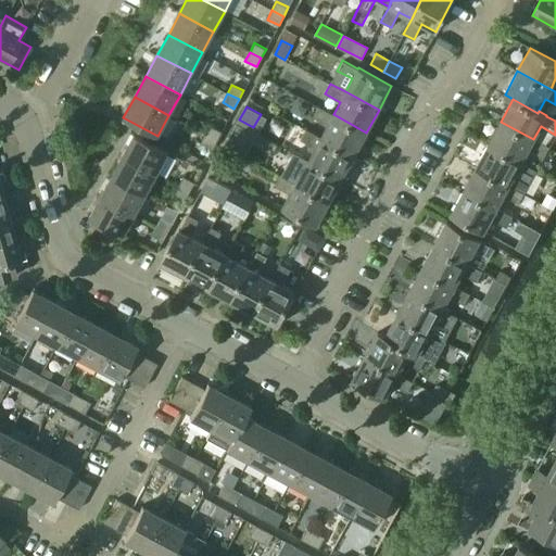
[(366,133),(333,114),(318,106),(313,116),(327,125),(320,137),(354,155),(366,133)]
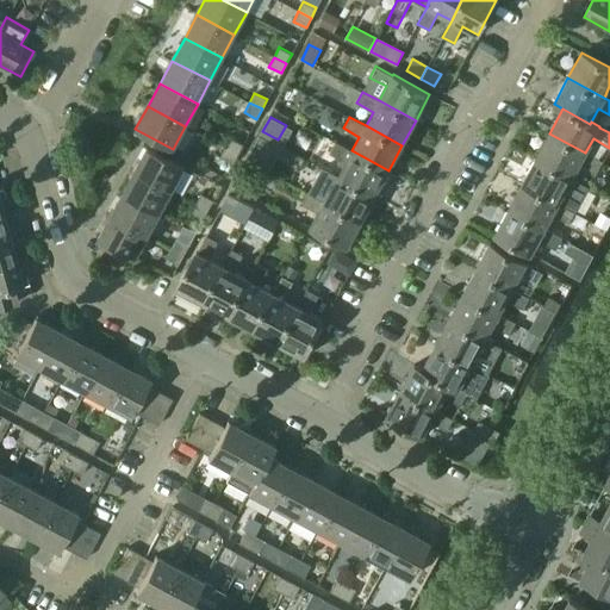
[(549,134),(535,159),(572,178),(579,163),(596,173),(602,161),(585,153),(549,134)]
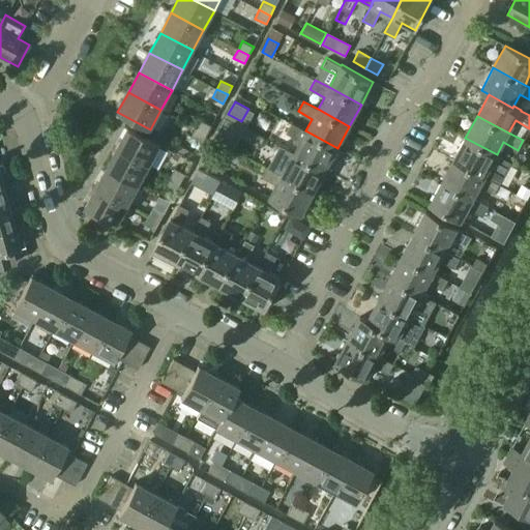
[(225,119),(218,130),(230,137),(236,125),(225,119)]
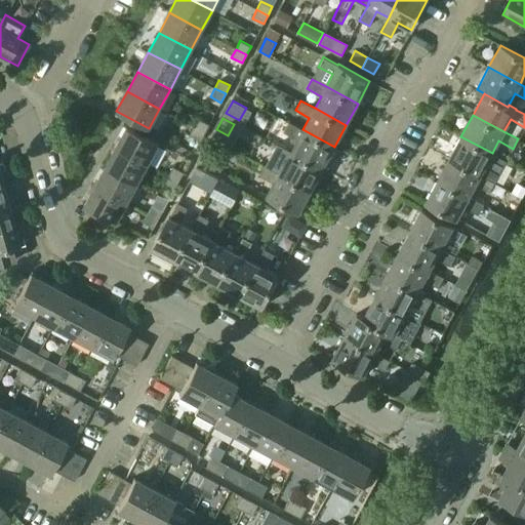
[(199,119),(195,127),(204,132),(209,125),(199,119)]
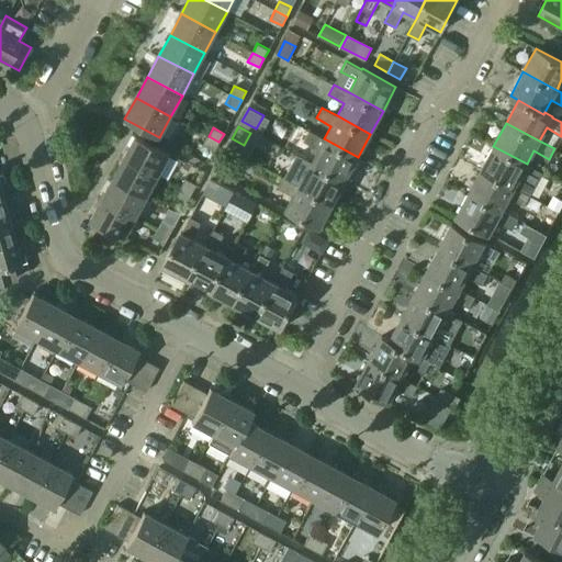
[(358,157),(324,138),(308,131),(303,141),(318,149),(312,163),(345,180),(358,157)]
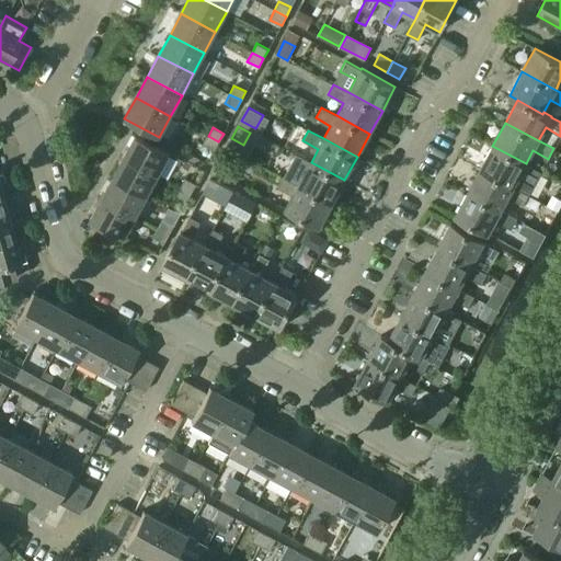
[(124,157),(158,175),(170,153),(135,135),(124,157)]
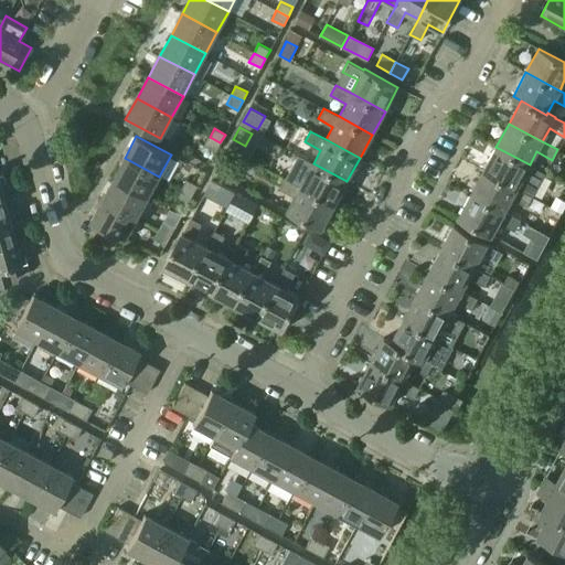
[(210,137),(204,146),(215,151),(220,142),(210,137)]
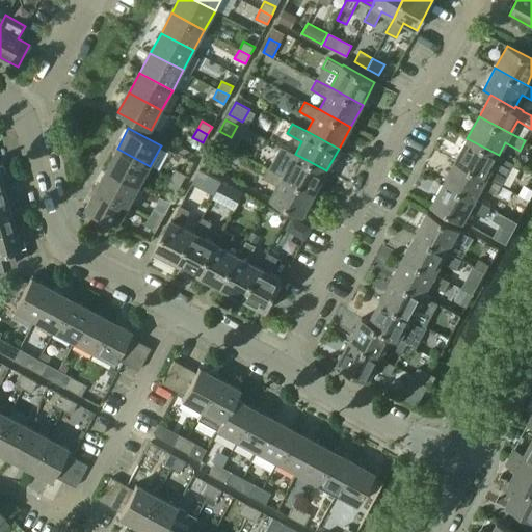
[(467,138),(455,160),(487,177),(494,165),(508,173),(513,163),(499,155),(467,138)]
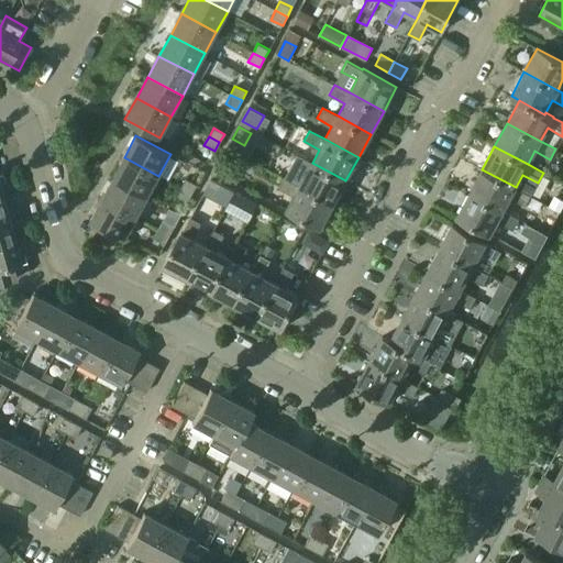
[(345,180),(312,163),(297,154),(291,165),(307,173),(299,186),(333,203),(345,180)]
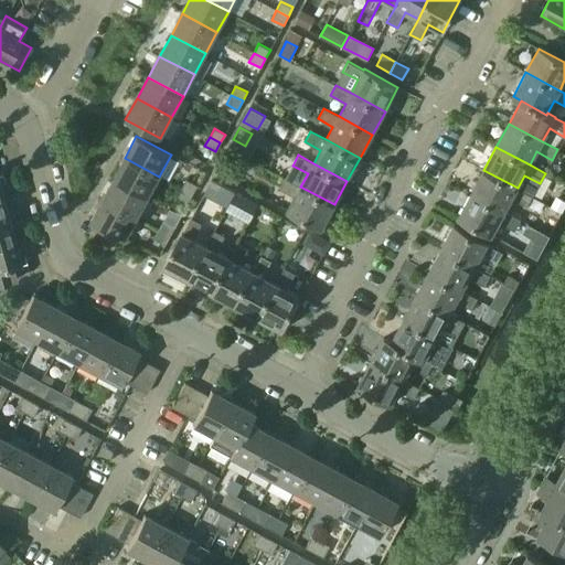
[(148,196),(159,177),(125,158),(114,179),(148,196)]
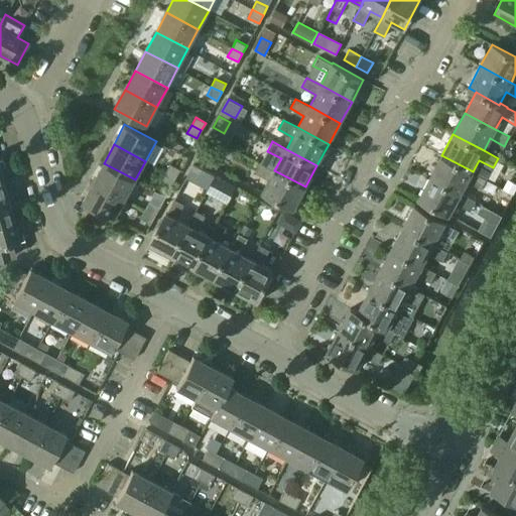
[(487,179),(473,171),(441,155),(430,176),(461,192),(468,181),(481,188),(487,179)]
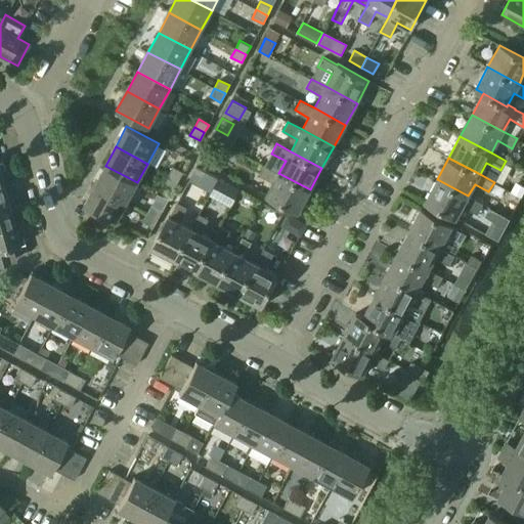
[(310,189),(278,173),(265,165),(259,175),(273,182),(267,195),(298,212),(310,189)]
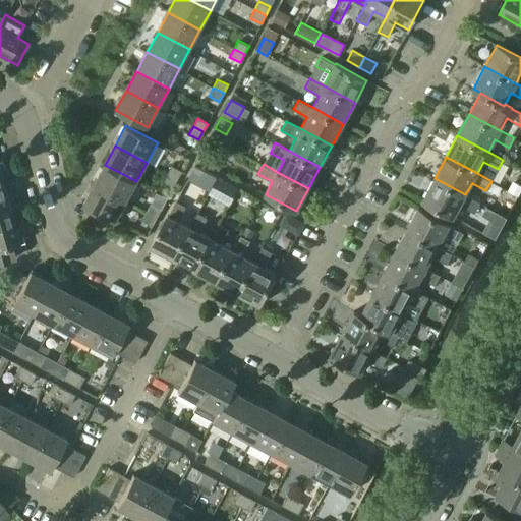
[(105,165),(94,184),(126,200),(136,181),(105,165)]
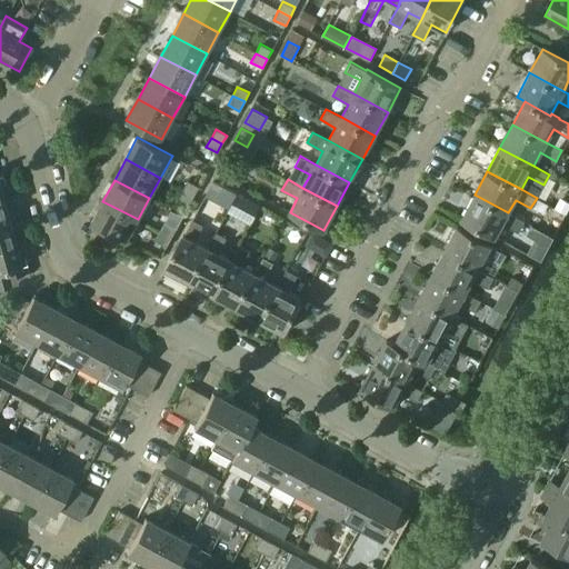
[(188,180),(182,189),(195,196),(199,187),(188,180)]
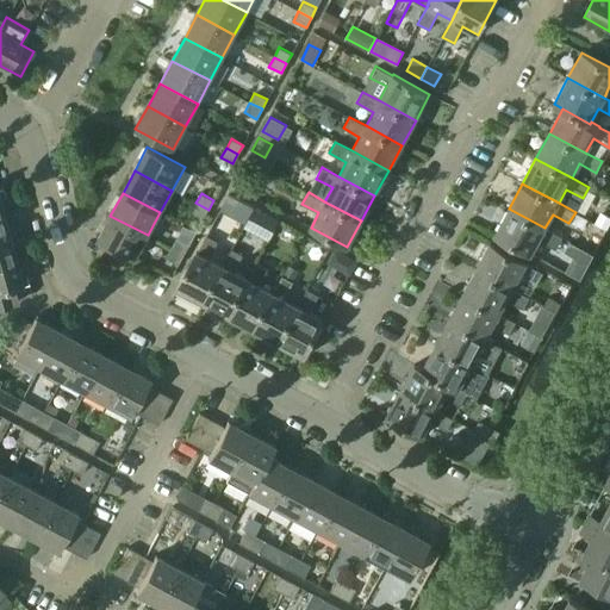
[(195,203),(191,212),(203,219),(209,210),(195,203)]
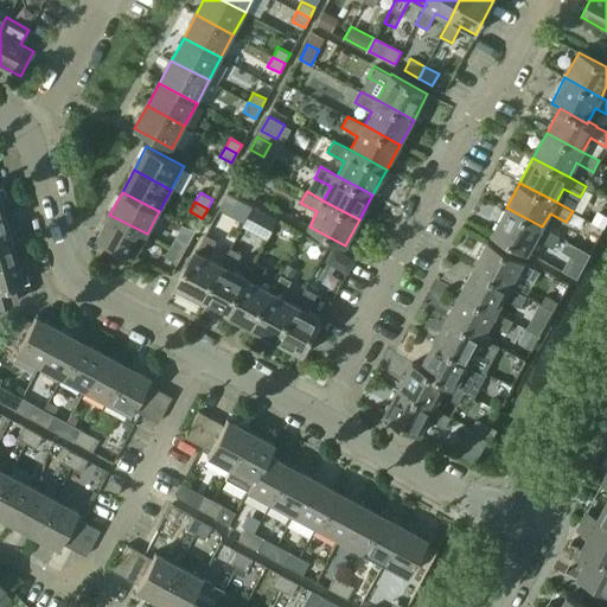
[(237,202),(230,216),(242,222),(250,209),(237,202)]
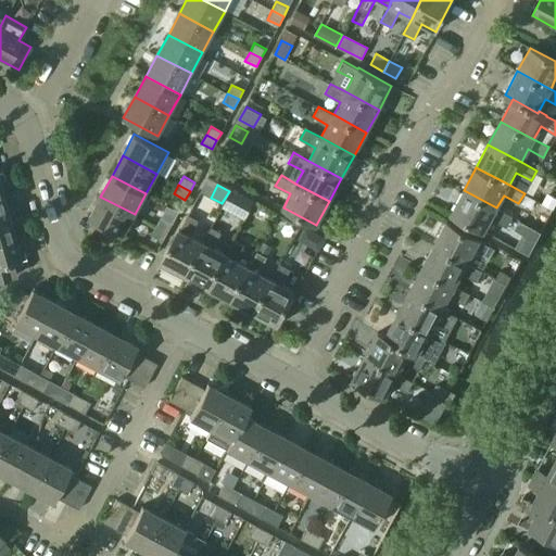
[(232,189),(224,205),(247,216),(254,201),(232,189)]
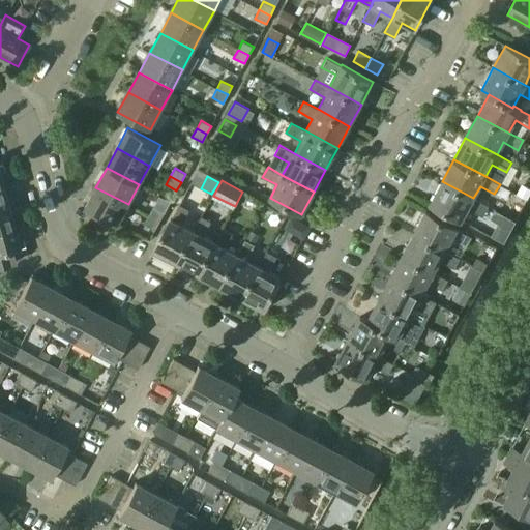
[(488,206),(473,198),(442,181),(430,204),(462,221),(468,208),(482,215),(488,206)]
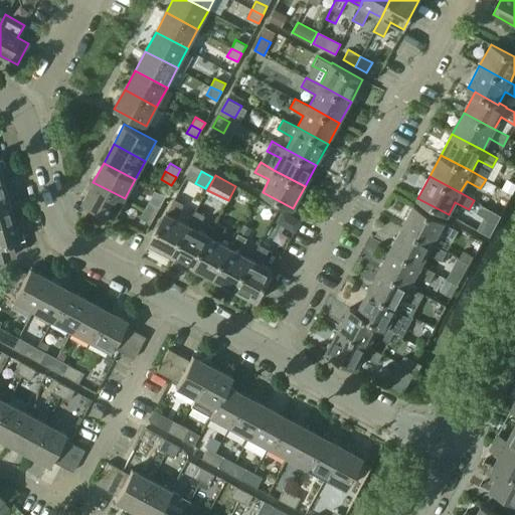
[(0,180),(0,201),(13,198),(11,191),(6,193),(2,180),(0,180)]
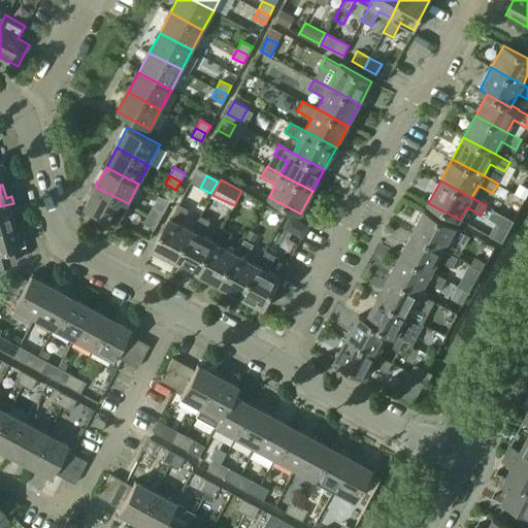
[(128,203),(95,187),(85,206),(90,209),(84,221),(106,232),(111,222),(117,224),(128,203)]
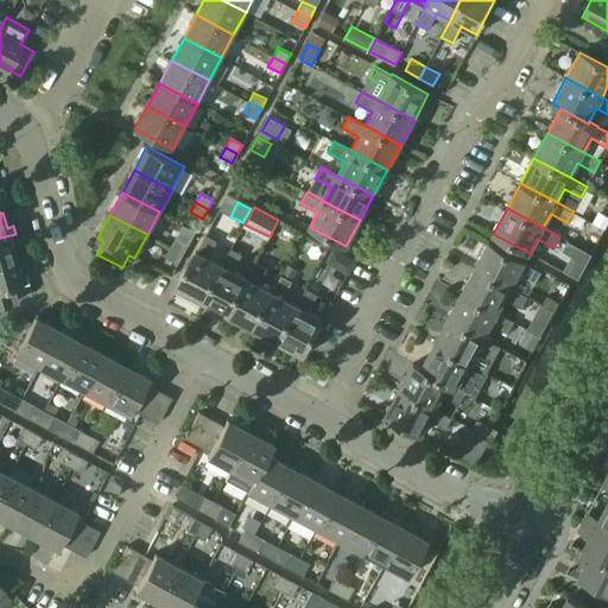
[(0,263),(16,259),(12,245),(18,244),(16,234),(0,238),(0,263)]
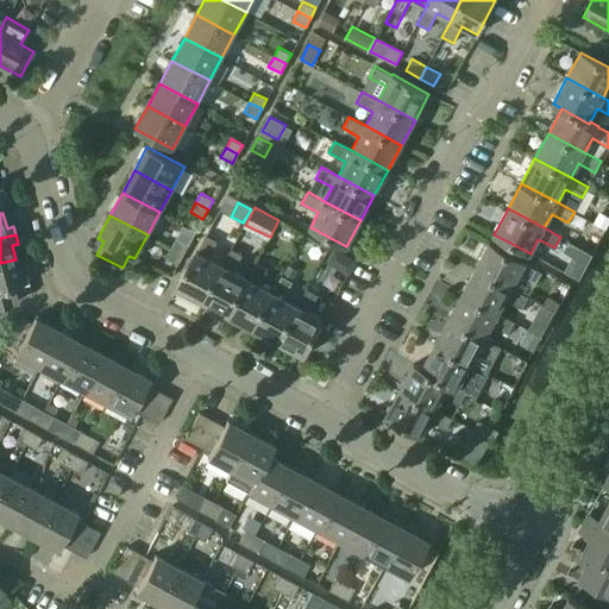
[(202,301),(221,265),(208,257),(217,242),(206,234),(196,251),(176,288),(202,301)]
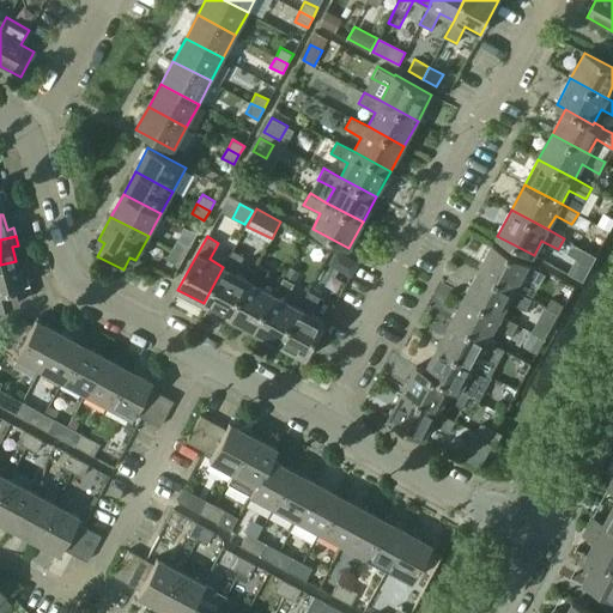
[(177,240),(173,249),(184,256),(190,247),(177,240)]
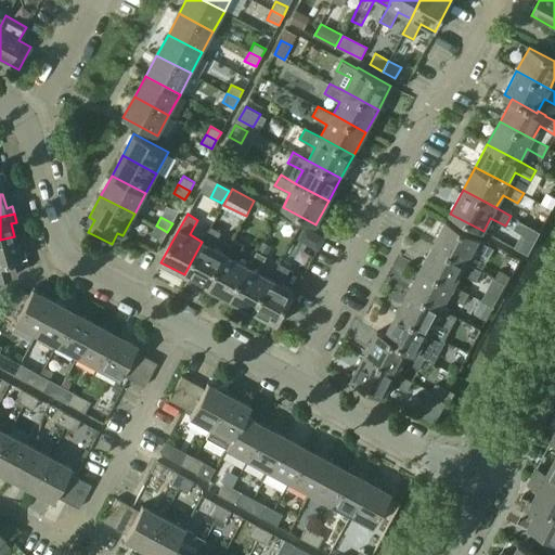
[(433,245),(466,262),(473,249),(488,258),(493,247),(478,240),(479,239),(446,221),(433,245)]
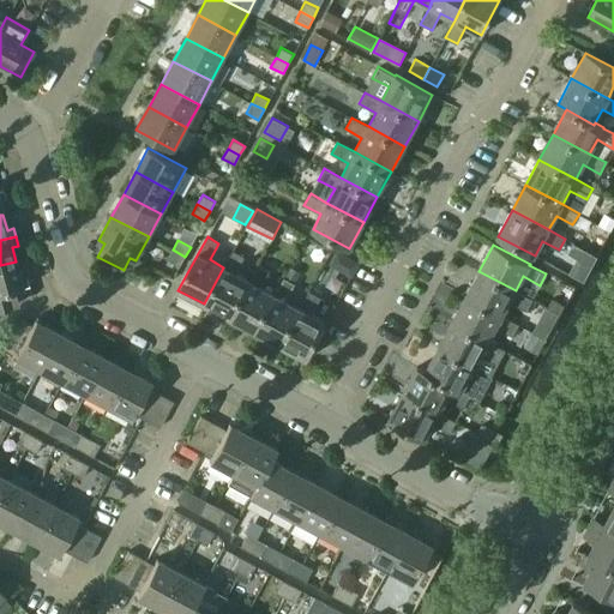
[(173,250),(167,259),(180,266),(185,257),(173,250)]
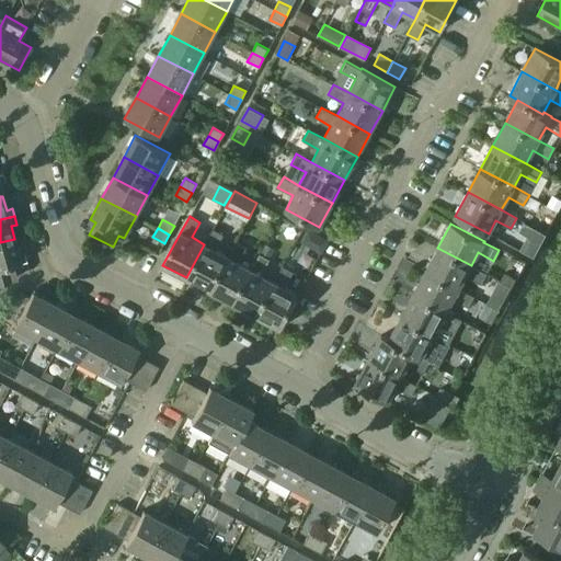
[(186,277),(209,290),(228,256),(215,250),(222,235),(213,229),(204,244),(186,277)]
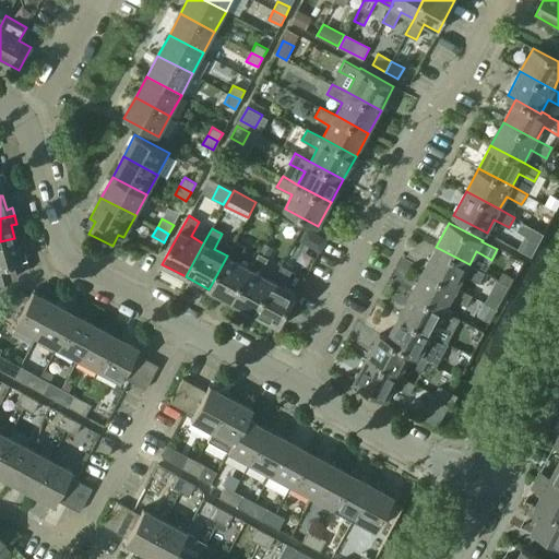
[(316,234),(309,246),(319,251),(325,239),(316,234)]
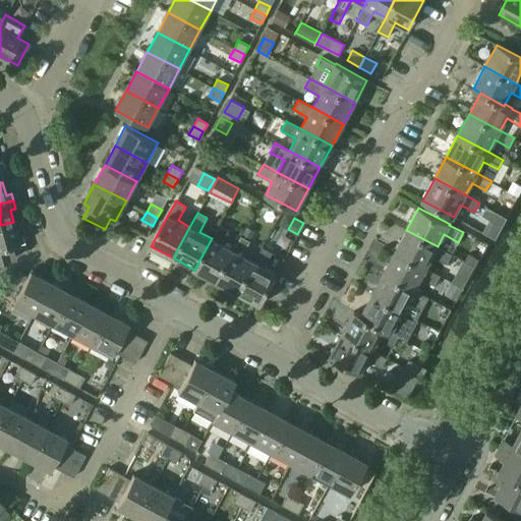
[(13,222),(0,225),(0,262),(15,257),(12,245),(24,242),(20,228),(15,229),(13,222)]
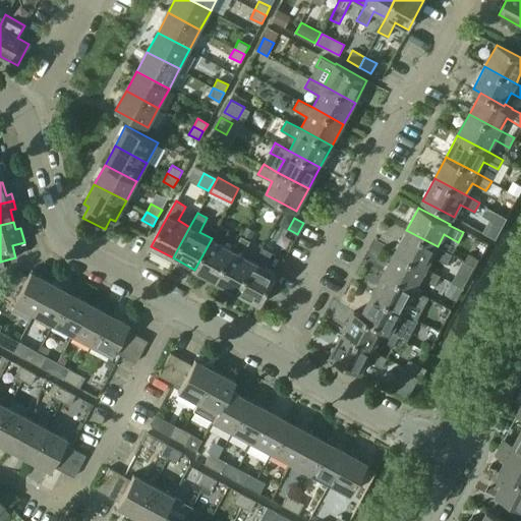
[(194,270),(216,281),(233,249),(221,243),(229,229),(219,224),(212,238),(194,270)]
